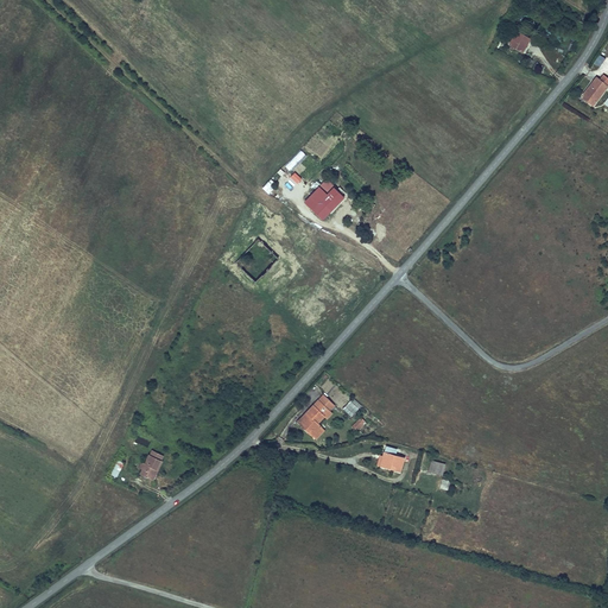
[(524,45),(529,38),(517,31),(510,44),(523,51),(525,46),(524,45)]
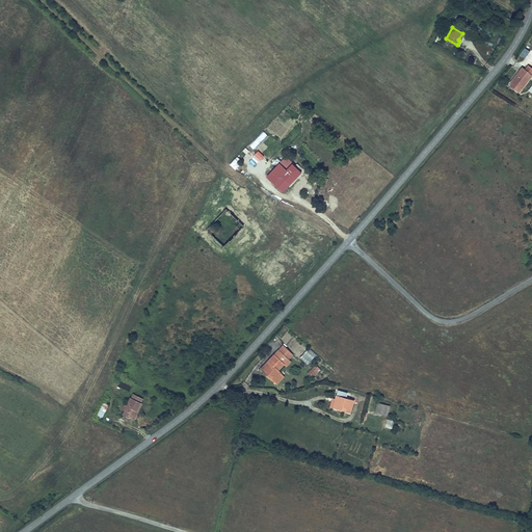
[(519,92),(531,76),(523,68),(510,82),(511,83),(514,85),(512,87),(519,92)]
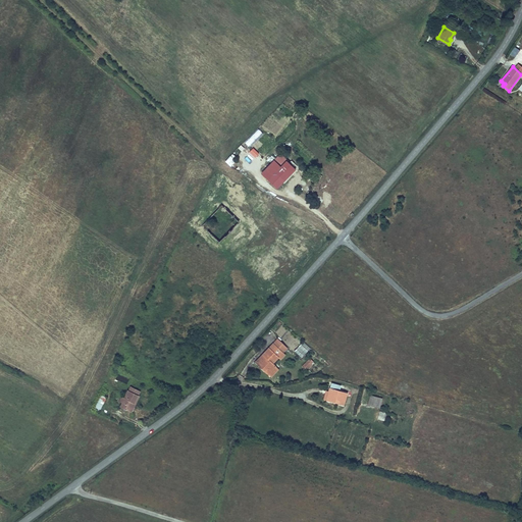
[(284,181),(296,169),(293,166),(288,162),(286,161),(280,167),(276,171),(274,172),(275,173),(271,176),(280,185),(283,181),(284,181)]
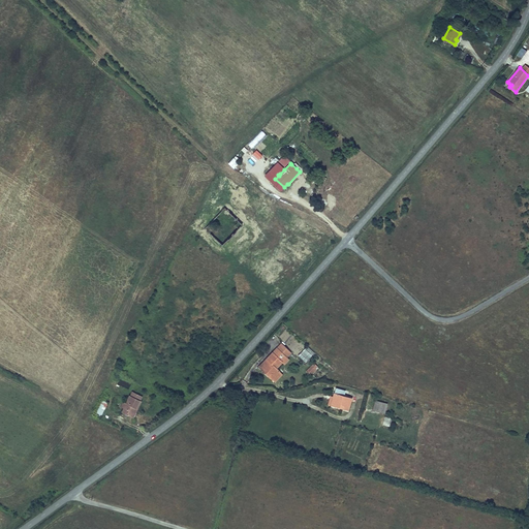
[(284,187),(275,179),(272,176),(269,179),(281,190),(284,187)]
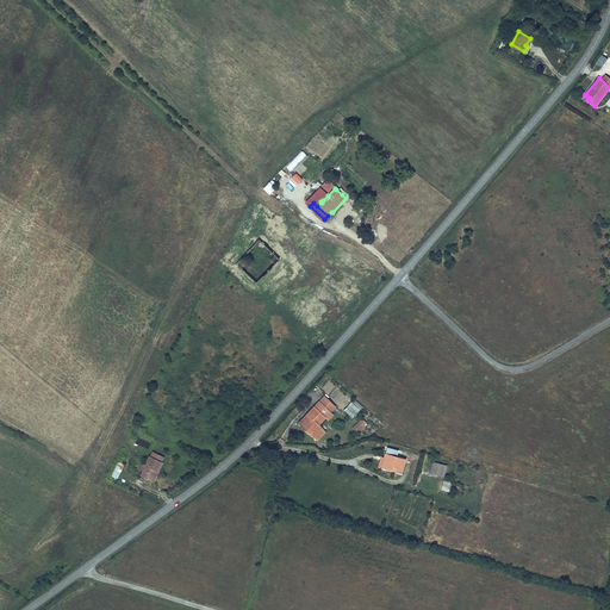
[(336,406),(325,396),(319,402),(330,412),(336,406)]
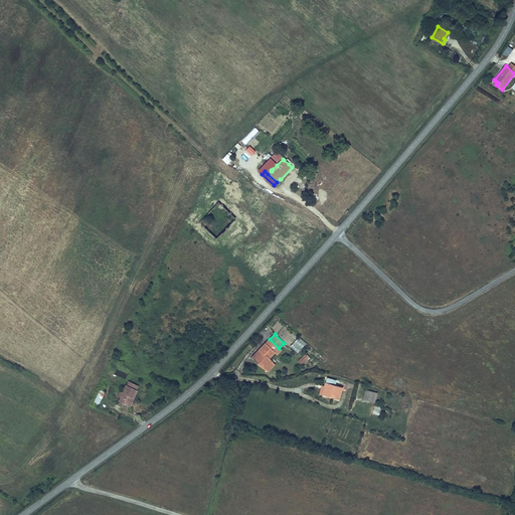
[(290,346),(297,353),(306,344),(299,337),(290,346)]
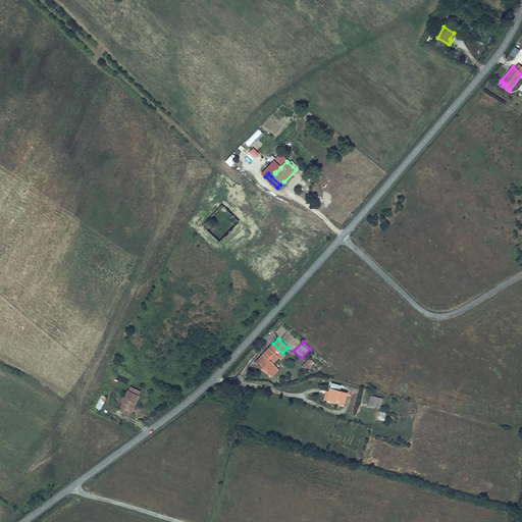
[(272,363),(278,357),(282,353),(273,344),(263,355),(265,357),(258,364),(262,368),(264,367),(266,369),(265,370),(268,374),(275,366),(272,363)]
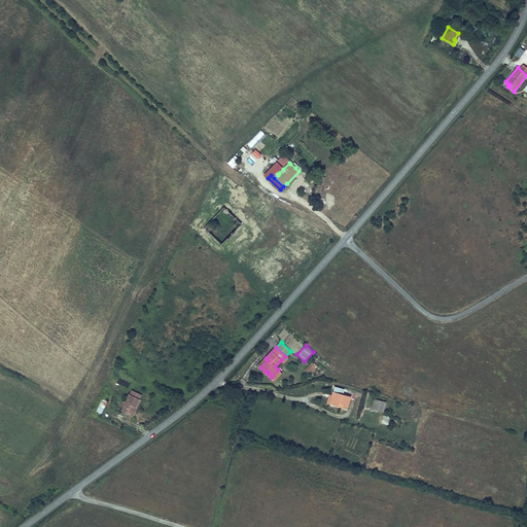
[(260,367),(268,360),(266,358),(258,365),(260,367)]
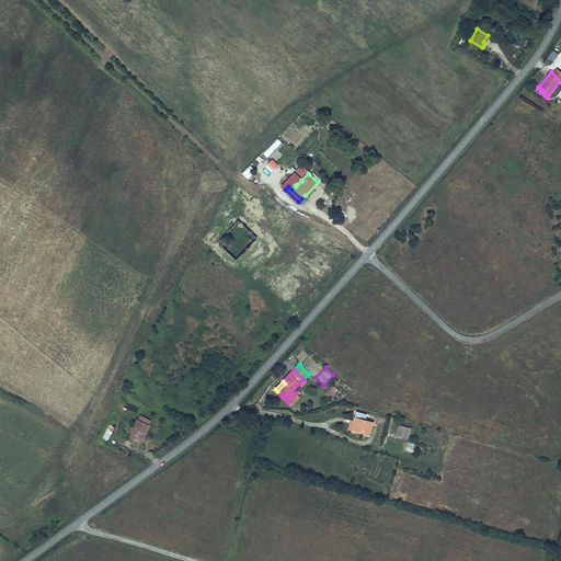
[(330,396),(336,389),(333,386),(327,392),(330,396)]
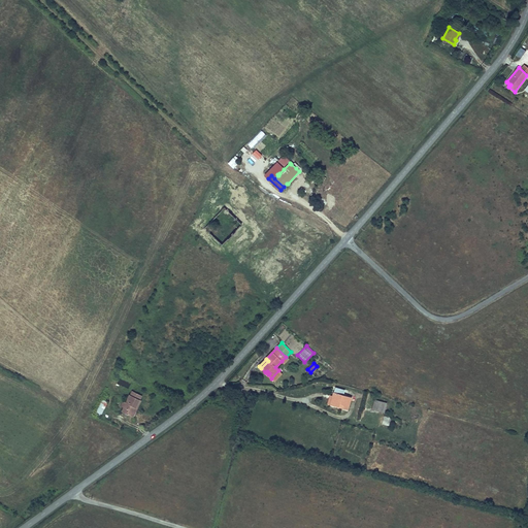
[(274,381),(282,373),(278,370),(271,378),(274,381)]
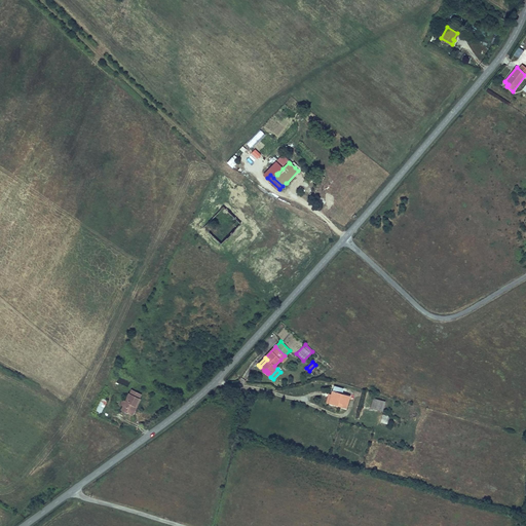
[(320,381),(314,398),(333,403),(335,391),(327,389),(329,383),(320,381)]
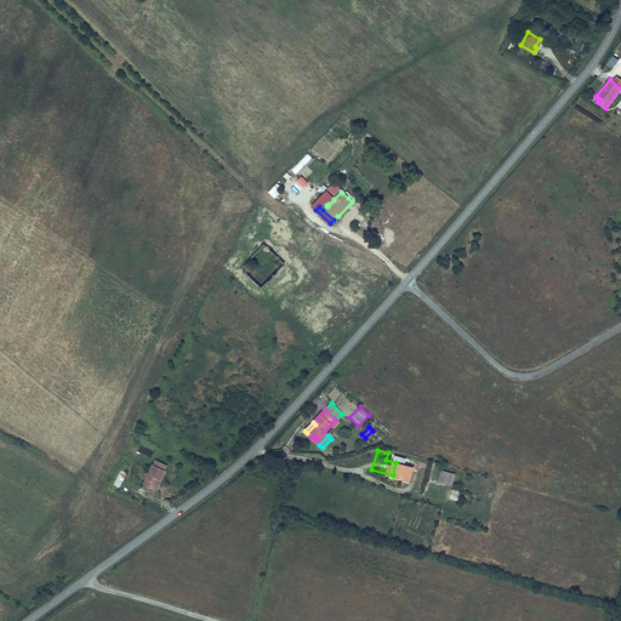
[(161,480),(166,471),(164,469),(166,465),(157,460),(154,465),(153,463),(148,473),(147,472),(147,473),(146,472),(142,478),(146,479),(143,484),(154,489),(159,479),(161,480)]
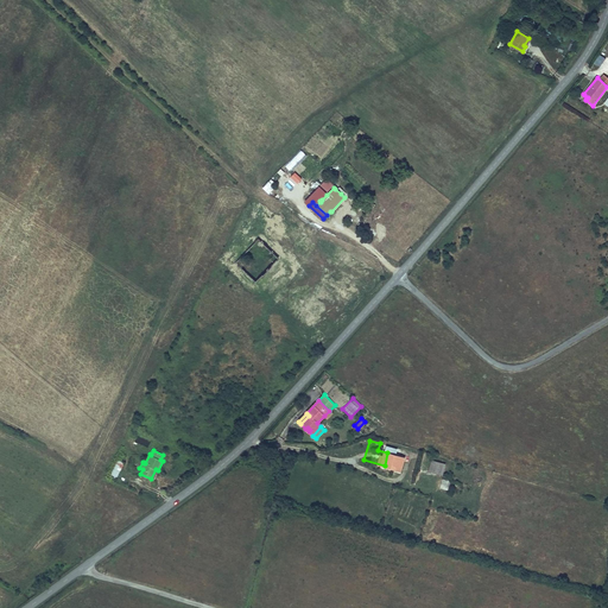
[(415,455),(411,466),(426,470),(429,460),(415,455)]
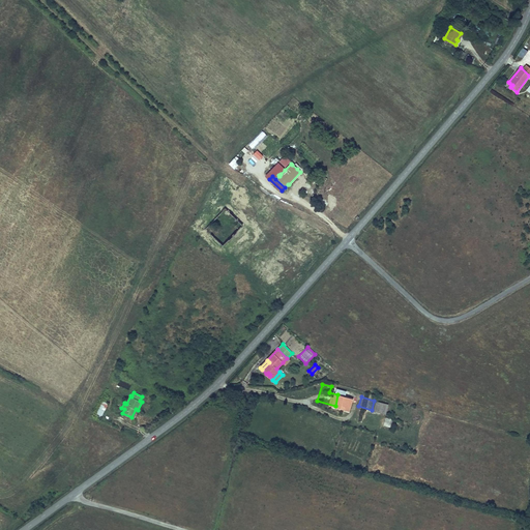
[(376,401),(373,411),(386,414),(388,404),(376,401)]
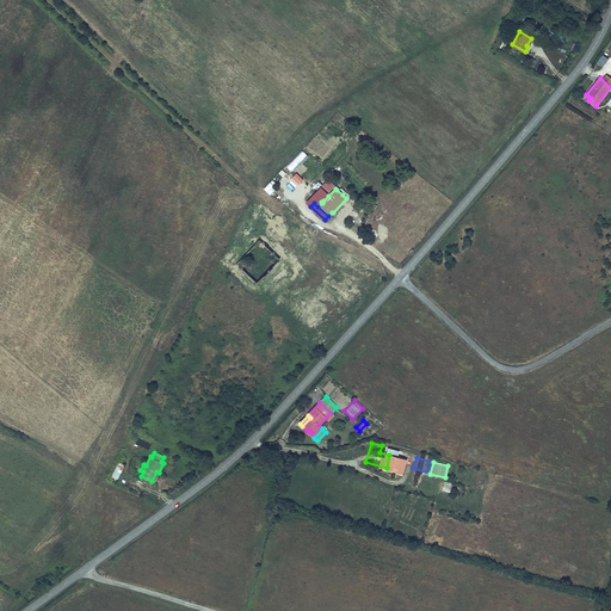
[(117,481),(124,466),(118,463),(111,477),(117,481)]
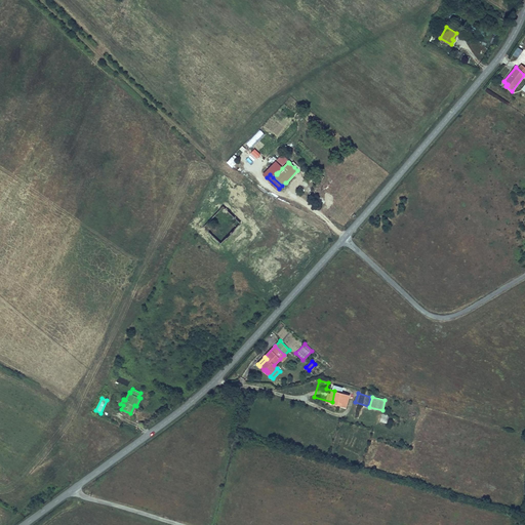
[(381,413),(379,421),(387,423),(390,415),(381,413)]
